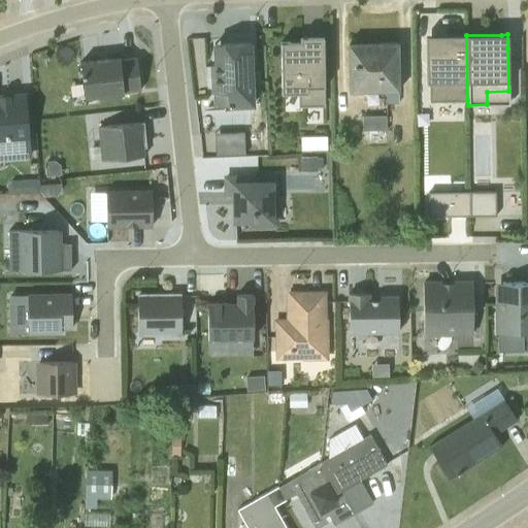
[(467,100),(466,35),(426,35),(426,83),(429,84),(430,101),(467,100)]
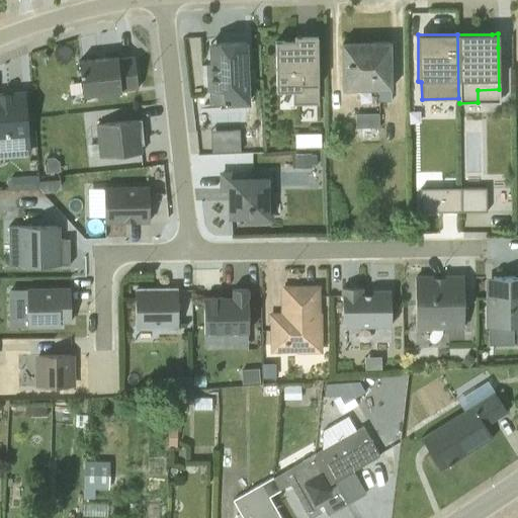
[(293,41),(275,41),(275,90),(291,90),(292,104),(318,103),(316,36),(293,36),(293,41)]
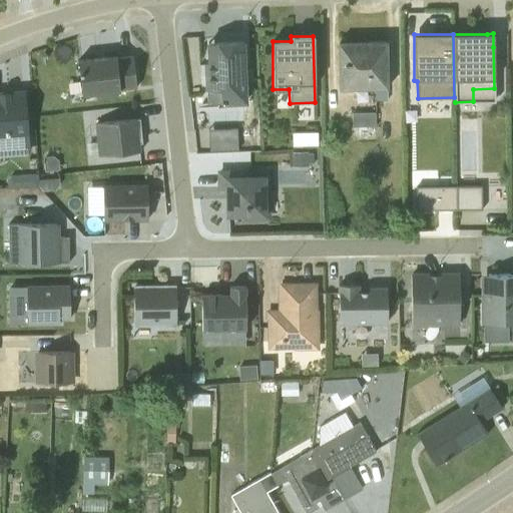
[(339,46),(339,89),(375,89),(375,101),(387,100),(386,41),(368,42),(338,42),(339,46)]
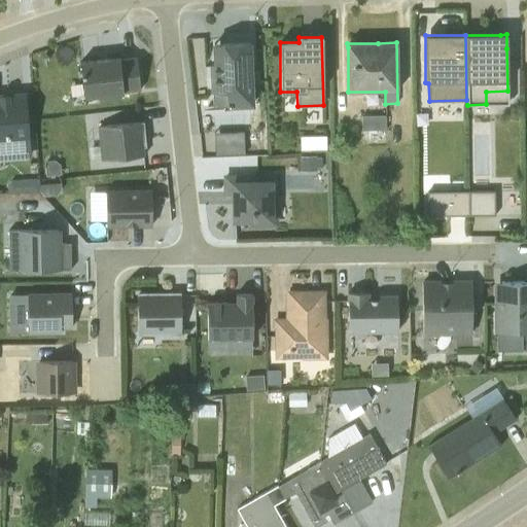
[(212,106),(226,106),(253,104),(252,82),(258,82),(257,69),(250,69),(248,43),(213,44),(214,64),(210,64),(211,83),(212,106)]
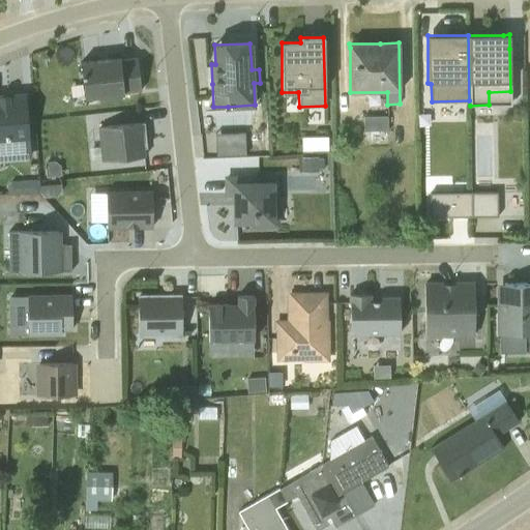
[(80,63),(84,97),(123,93),(123,92),(140,90),(137,58),(120,60),(119,59),(80,63)]
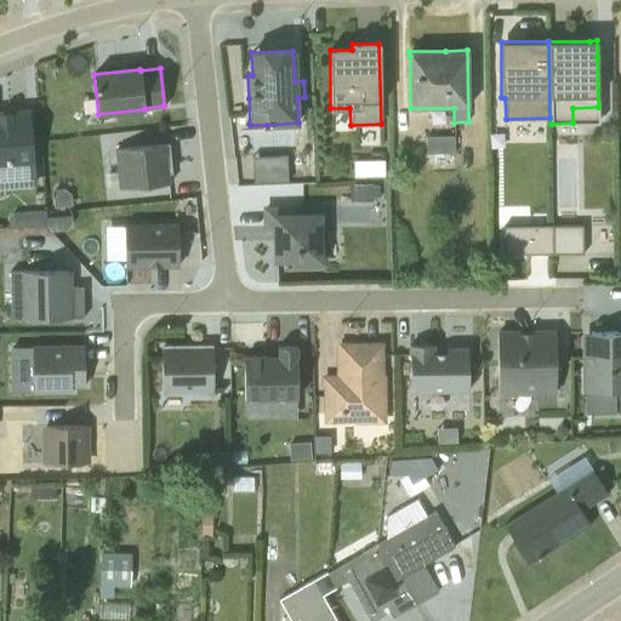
[(0,188),(35,186),(29,109),(0,110),(0,188)]
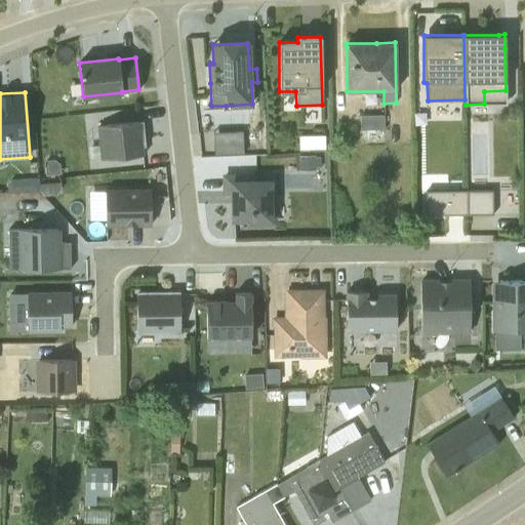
[(382,115),(360,116),(360,130),(384,129),(382,115)]
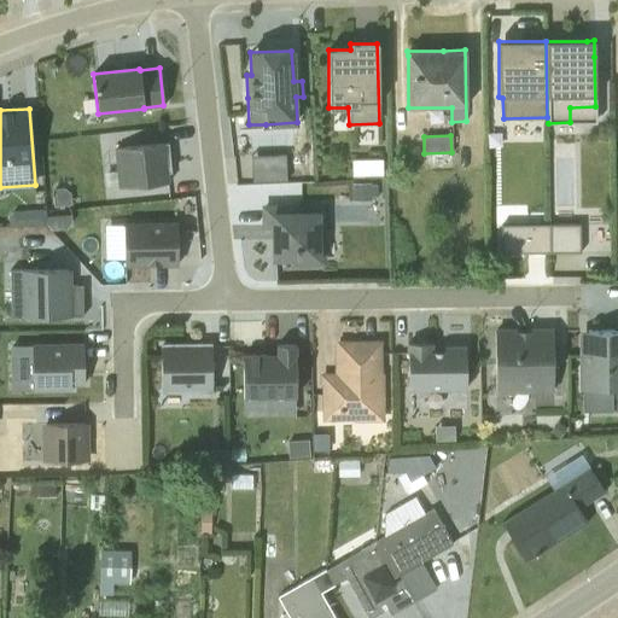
[(170,173),(168,143),(115,149),(118,188),(168,182),(167,173),(170,173)]
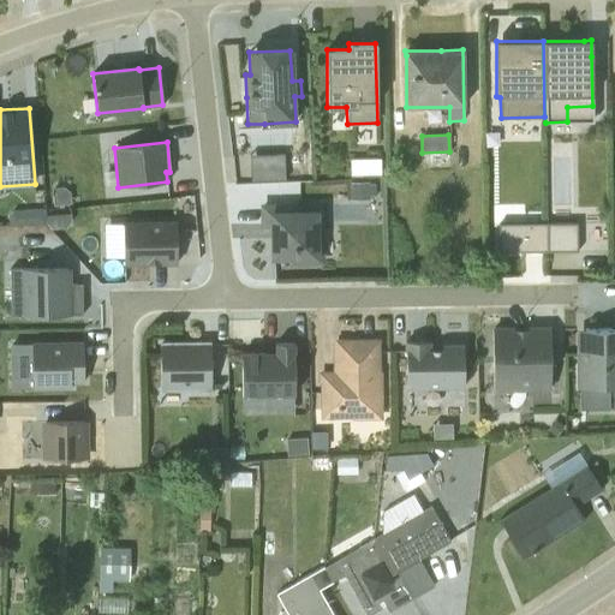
[(252,150),(254,178),(287,177),(286,149),(252,150)]
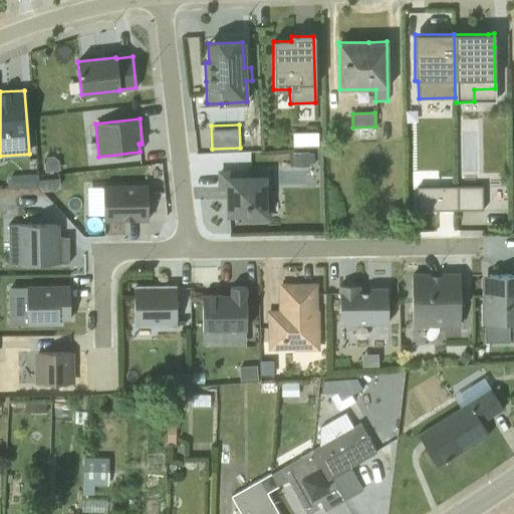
[(43,158),(44,172),(58,170),(57,160),(52,157),(43,158)]
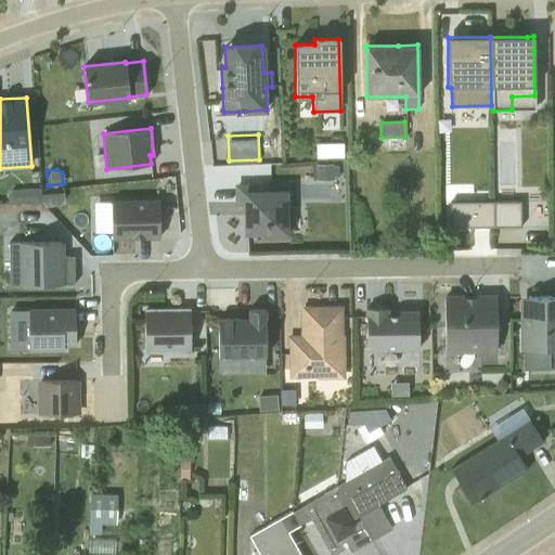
[(270,186),(237,186),(236,202),(245,203),(246,232),(266,232),(266,235),(288,235),(288,214),(284,213),(284,193),(270,193),(270,186)]
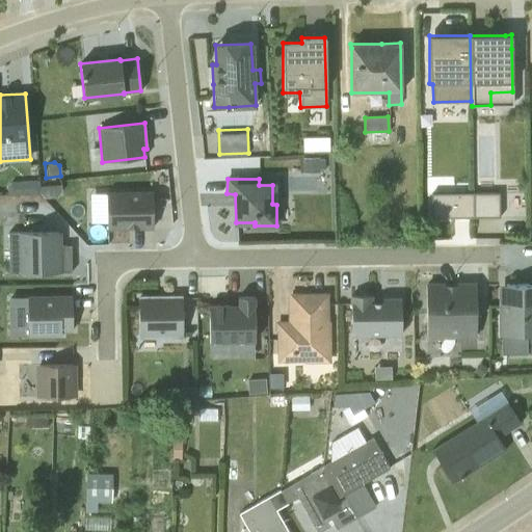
[(7,188),(7,194),(38,194),(37,181),(10,182),(7,188)]
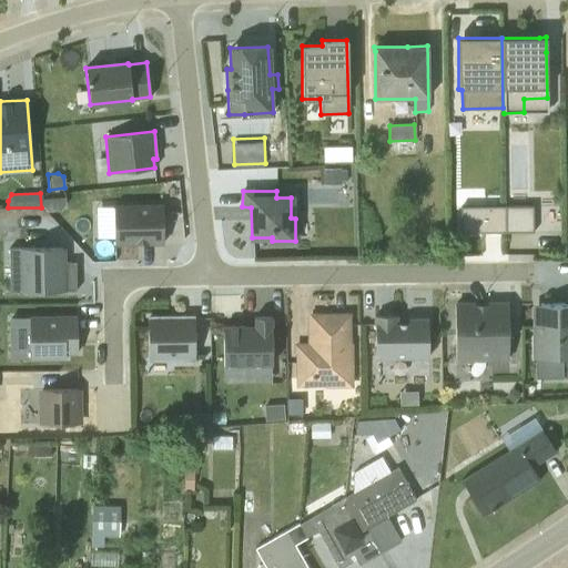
[(64,198),(52,199),(52,211),(60,211),(66,204),(64,198)]
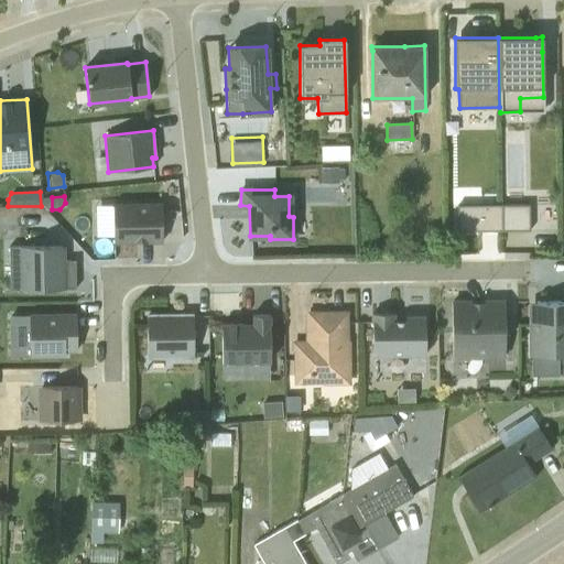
[(505,202),(505,226),(530,226),(531,203),(505,202)]
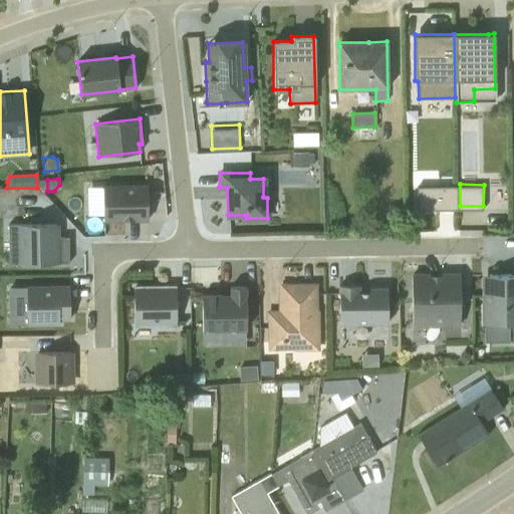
[(103,216),(103,220),(123,220),(123,218),(133,218),(133,220),(148,219),(147,186),(86,188),(87,216),(103,216)]
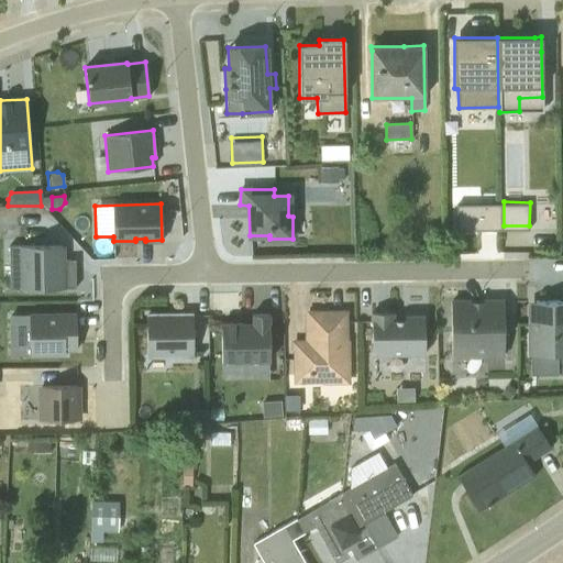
[(9,289),(75,288),(75,263),(70,263),(70,260),(62,260),(62,245),(9,246),(9,289)]
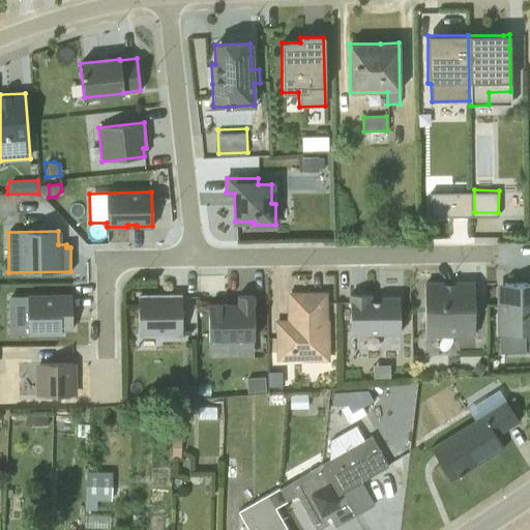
[(499,298),(500,333),(504,333),(504,351),(520,350),(520,333),(529,332),(529,284),(504,285),(503,298),(499,298)]
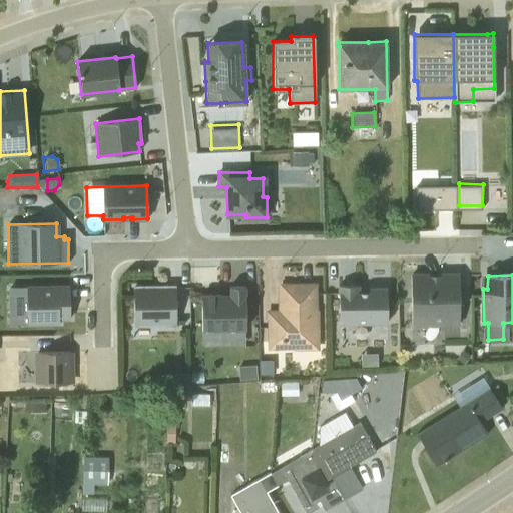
[(428,276),(411,277),(411,321),(458,321),(458,324),(459,323),(458,276),(440,276),(440,278),(429,278),(428,276)]
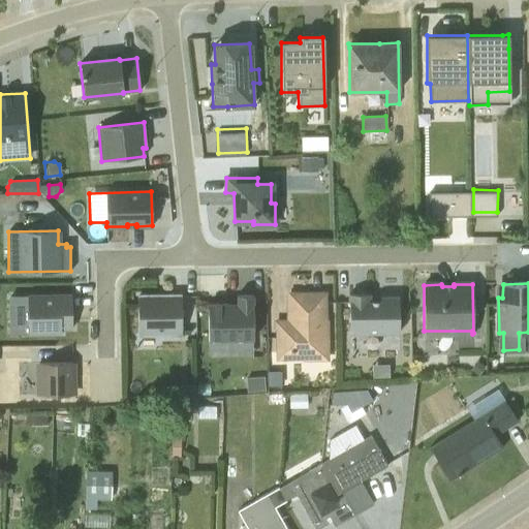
[(325,361),(325,292),(286,291),(286,319),(274,319),(276,360),(302,360),(302,361),(325,361)]
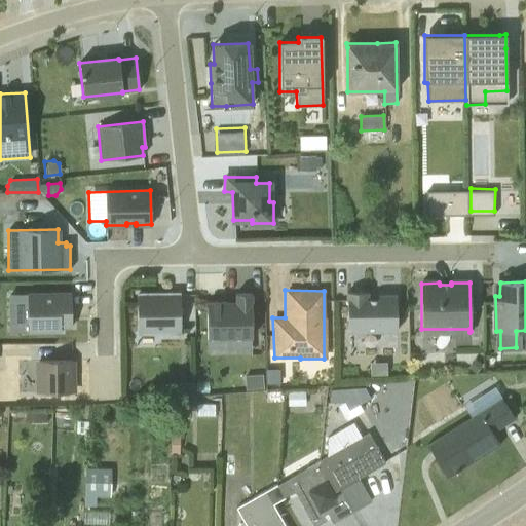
[(366,292),(347,293),(347,331),(397,330),(396,296),(377,296),(377,300),(367,300),(366,292)]
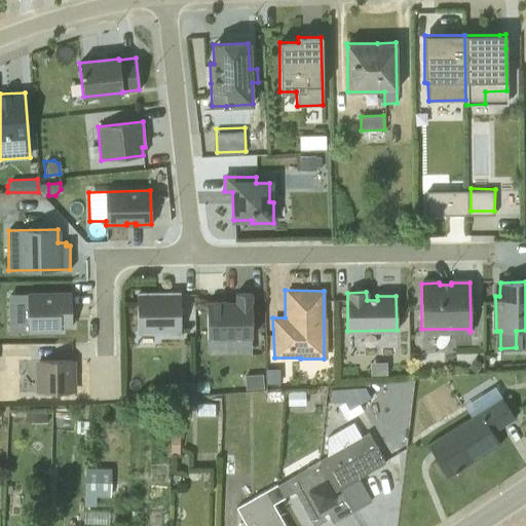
[(15,295),(15,332),(60,331),(60,327),(71,326),(70,294),(15,295)]
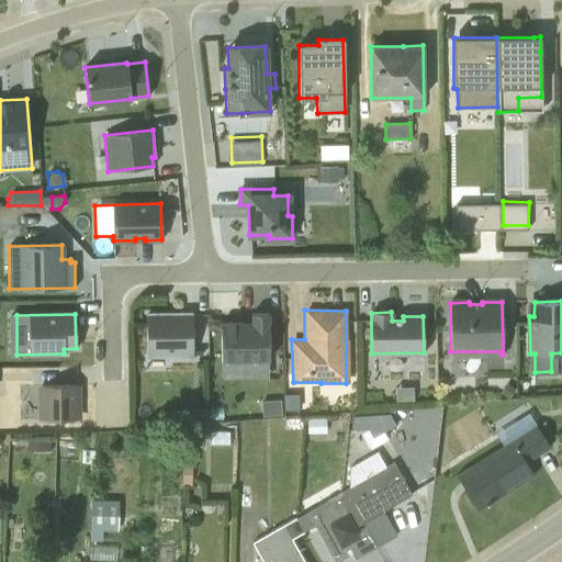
[(221,324),(221,360),(269,359),(268,314),(251,314),(251,324),(240,324),(240,323),(221,324)]
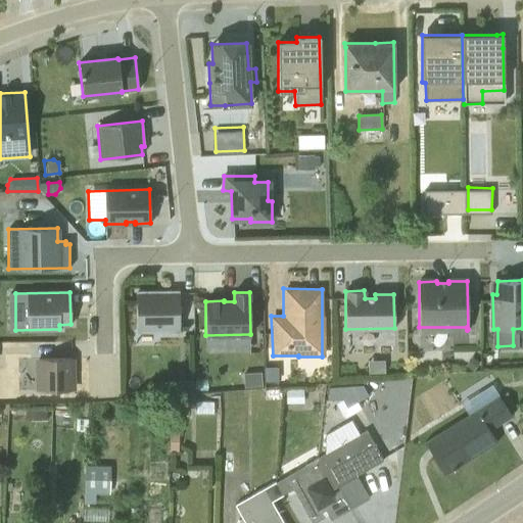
[(136,334),(179,333),(179,293),(135,293),(136,334)]
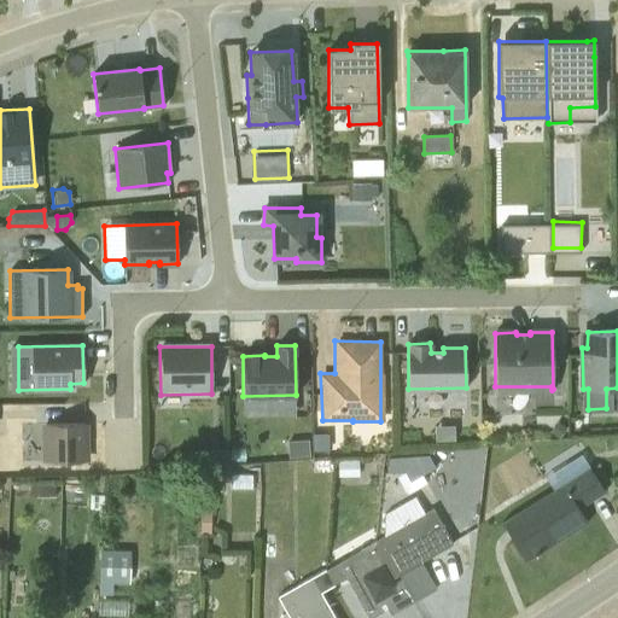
[(83,424),(45,424),(46,461),(85,461),(83,424)]
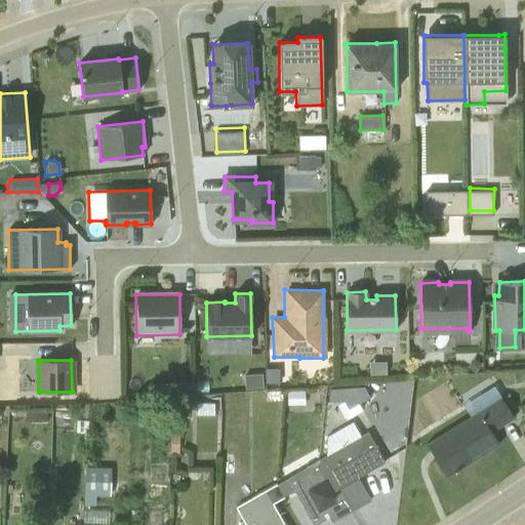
[(274,365),(265,366),(266,382),(275,382),(274,365)]
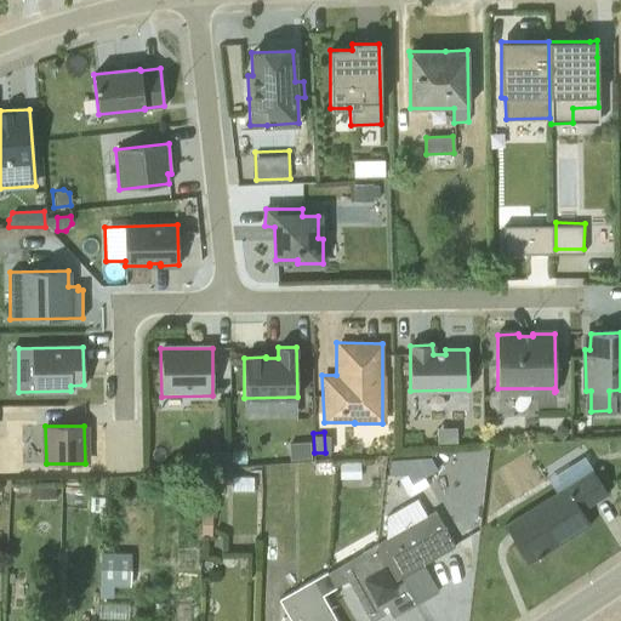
[(208,453),(209,468),(229,467),(228,451),(208,453)]
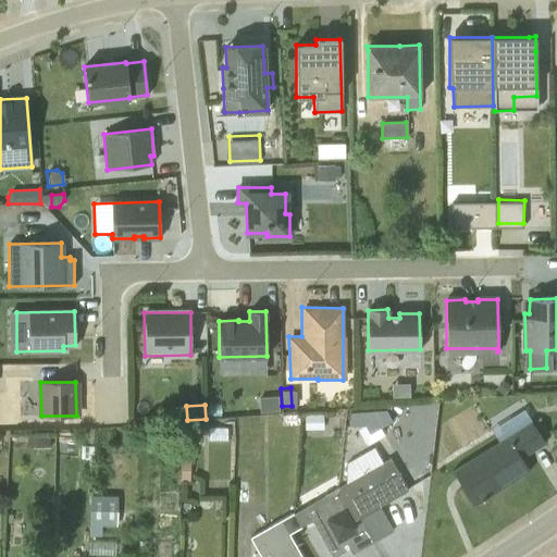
[(452,470),(473,505),(529,470),(521,457),(544,443),(523,409),(522,409),(491,430),(497,441),(452,470)]
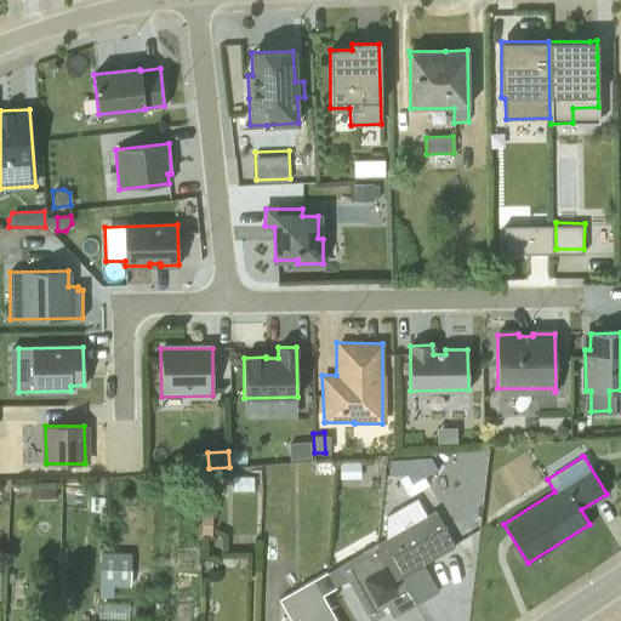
[(409,477),(426,476),(425,460),(408,460),(409,477)]
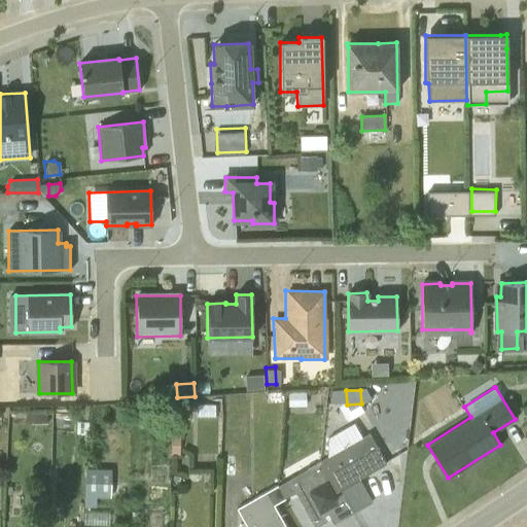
[(288,408),(306,406),(305,392),(288,392),(288,408)]
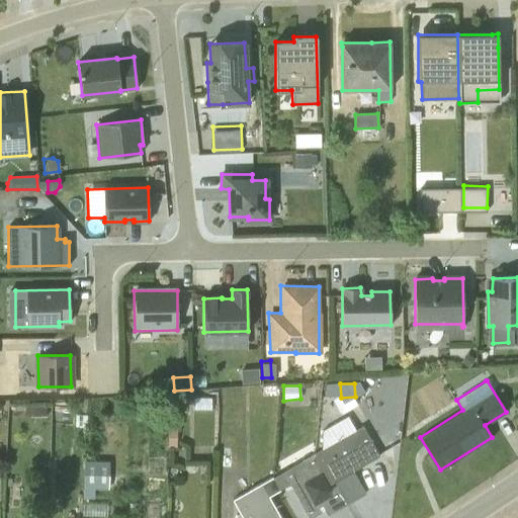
[(192,398),(192,410),(211,410),(211,398),(192,398)]
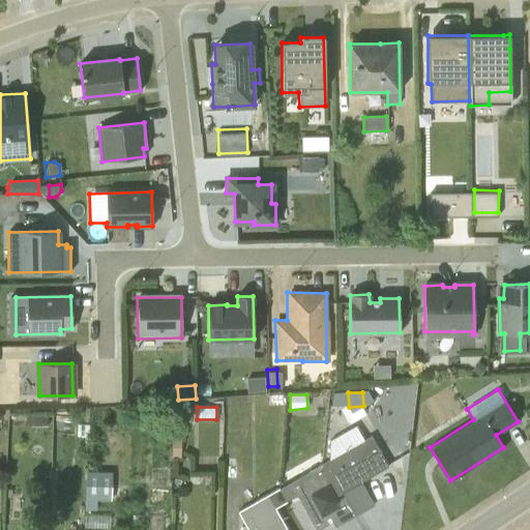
[(357,420),(366,436),(375,432),(366,415),(357,420)]
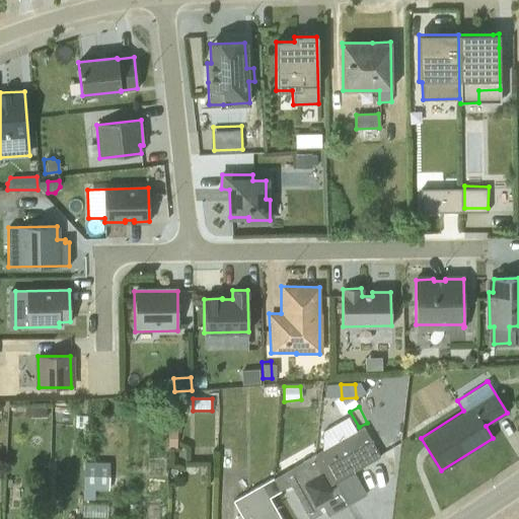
[(379,457),(363,427),(328,447),(324,440),(316,444),(320,451),(310,457),(327,486),(379,457)]
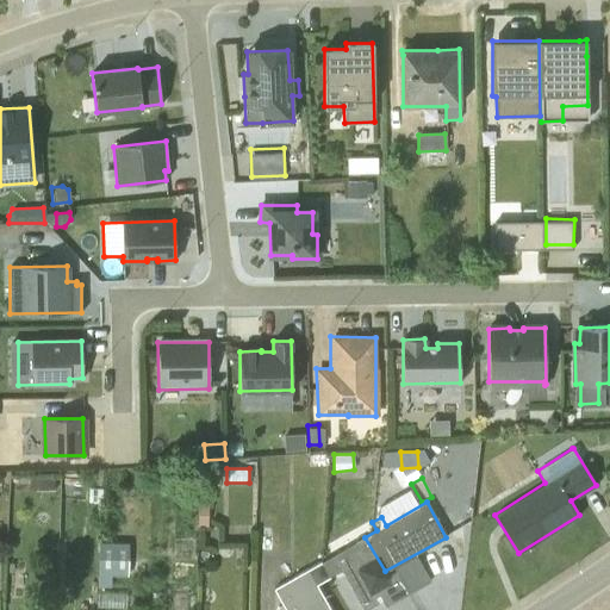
[(334,555),(319,562),(328,577),(341,570),(363,609),(381,601),(385,605),(408,593),(394,572),(387,576),(365,537),(355,542),(354,540),(332,552),(334,555)]
